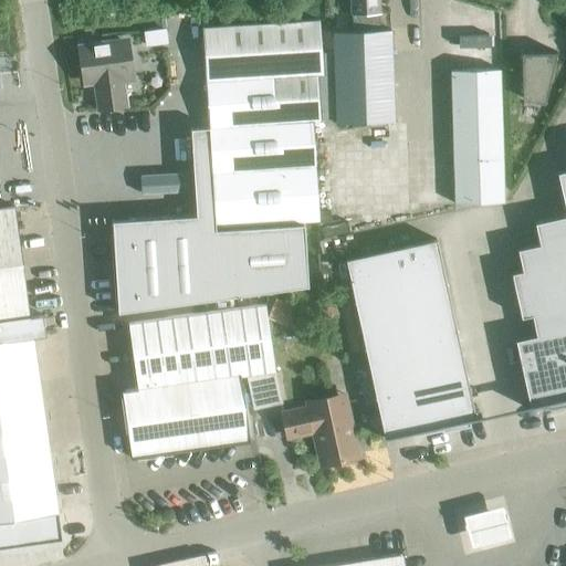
[(352,0),(353,17),(379,16),(378,0),(352,0)]
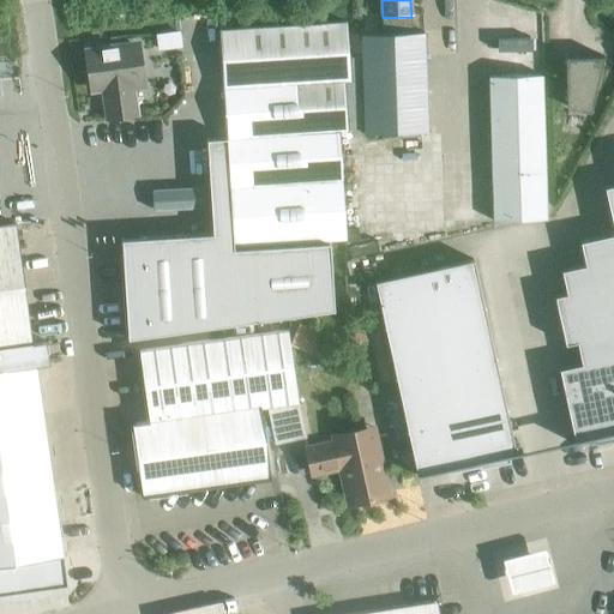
[(227,137),(234,244),(330,236),(344,235),(341,130),(348,130),(344,79),(351,78),(347,19),(220,28),(227,137)]
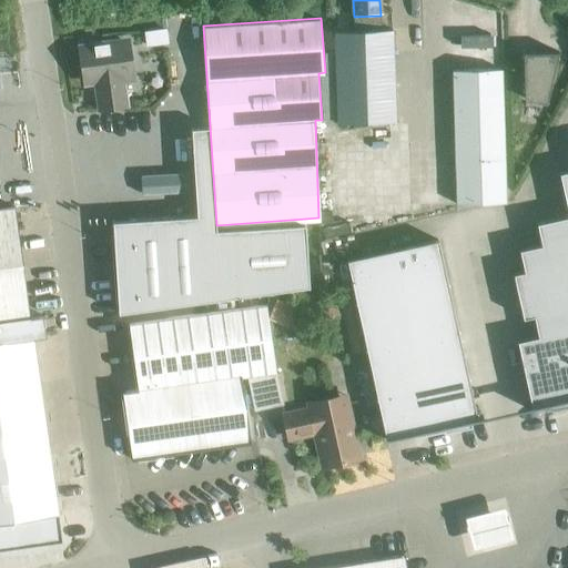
[(556,27),(534,22),(513,73),(550,74),(556,27)]
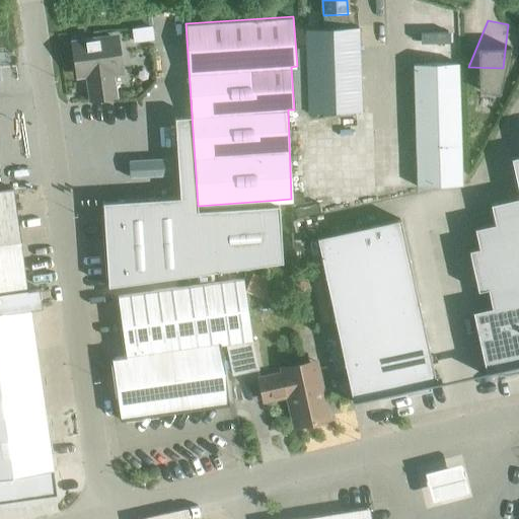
[(306,28),(308,112),(361,109),(358,26),(306,28)]
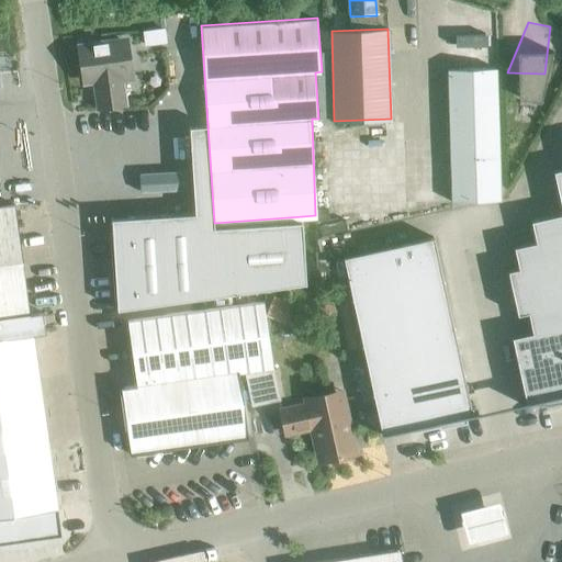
[(121,82),(128,81),(123,41),(79,47),(85,82),(98,80),(99,87),(97,87),(100,110),(124,107),(121,82)]
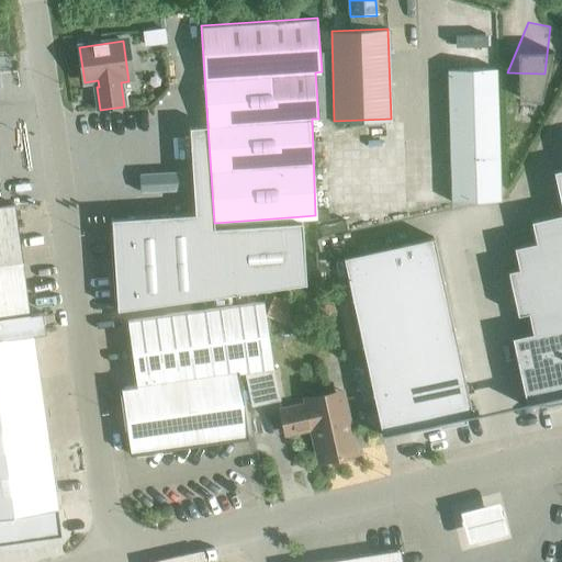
[(411,181),(411,192),(459,191),(454,57),(406,58),(411,181)]
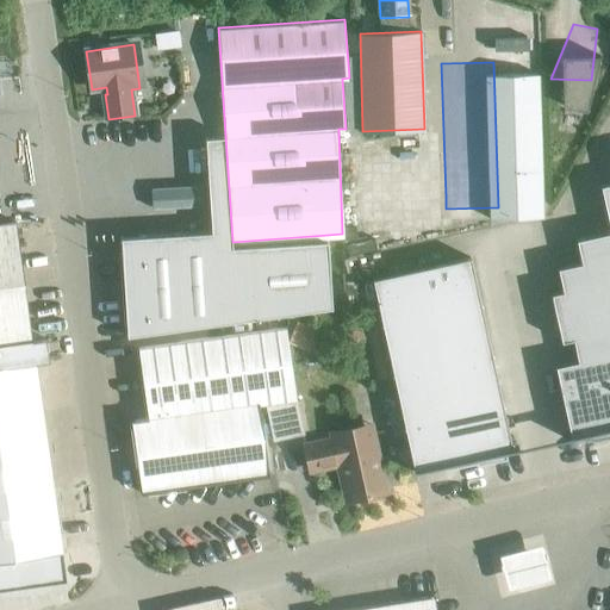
[(609,135),(573,143),(579,166),(556,169),(566,217),(531,224),(537,248),(515,251),(517,275),(505,278),(515,329),(527,327),(531,348),(508,353),(523,424),(542,422),(542,428),(609,414),(609,135)]
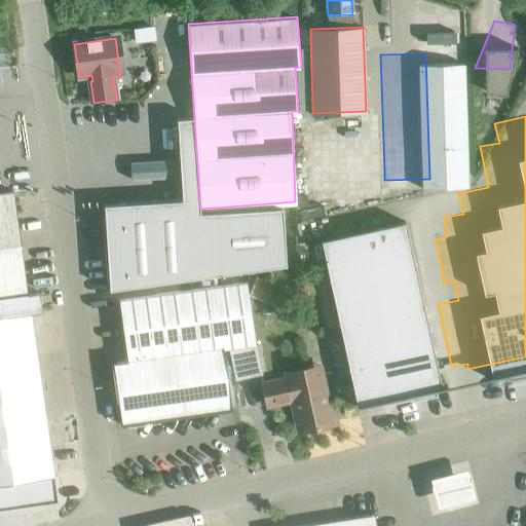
[(287,265),(283,202),(200,209),(194,117),(177,118),(182,199),(104,204),(109,290),(287,265)]
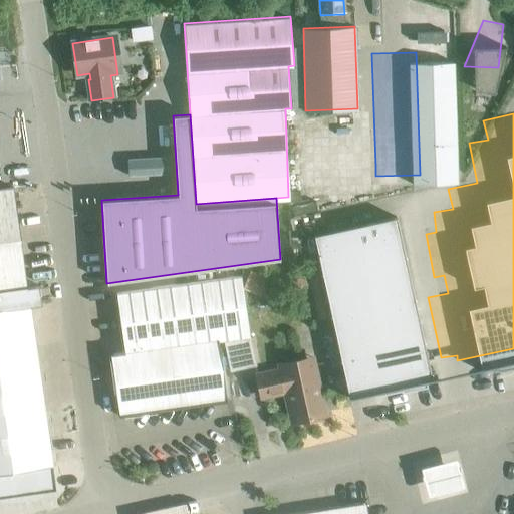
[(12,188),(0,189),(0,497),(55,490),(29,306),(41,305),(38,285),(26,286),(12,188)]
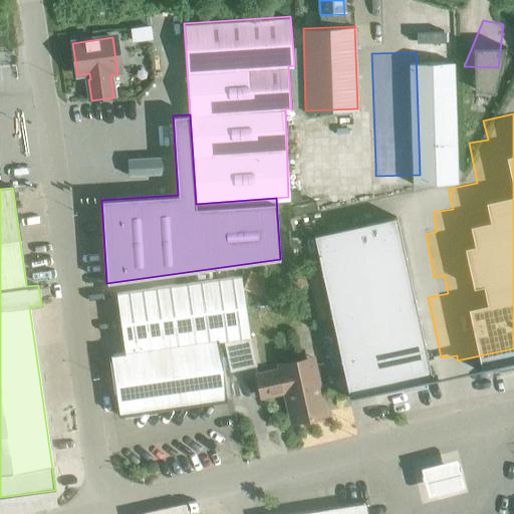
[(397,217),(313,235),(348,397),(373,392),(373,395),(400,389),(401,391),(427,384),(426,380),(437,377),(437,376),(432,377),(397,217)]
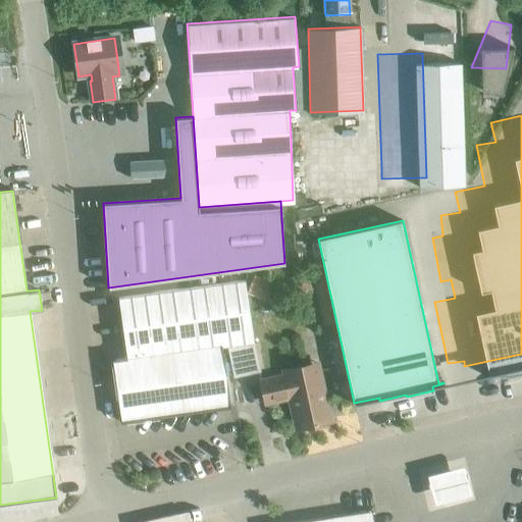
[(227,342),(228,345),(254,341),(245,280),(118,298),(126,355),(227,342)]
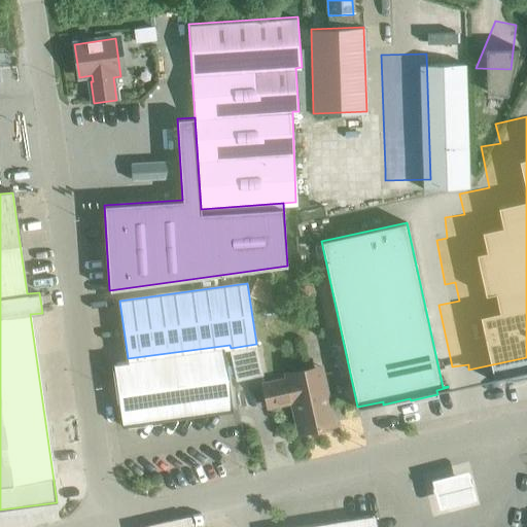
[(223,348),(231,348),(230,345),(128,358),(129,362),(114,364),(123,424),(233,409),(223,348)]
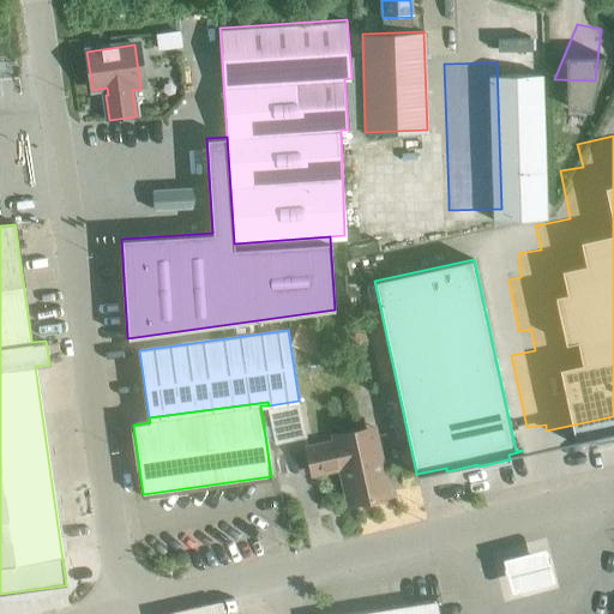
[(270,409),(277,441),(306,435),(299,403),(270,409)]
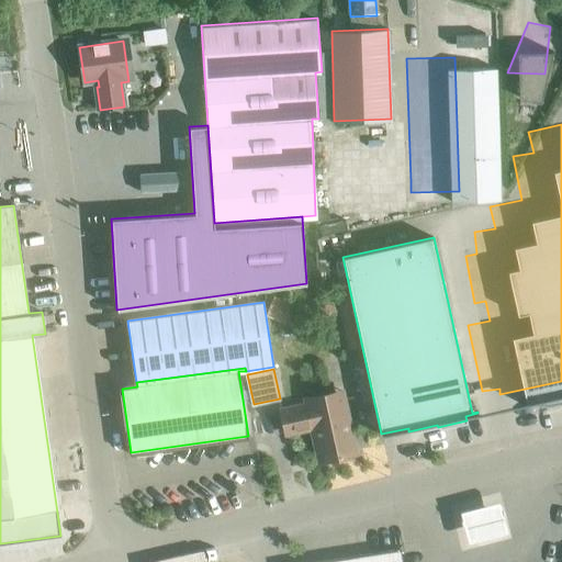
[(318,461),(356,453),(344,396),(281,409),(285,434),(314,427),(317,440),(314,441),(318,461)]
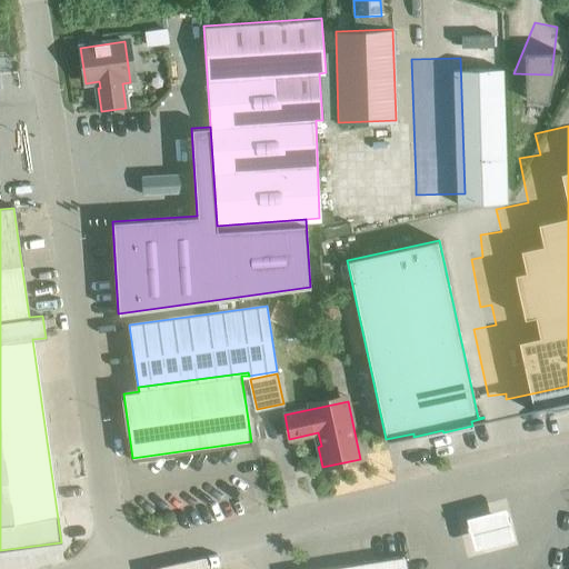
[(468,512),(477,546),(516,536),(508,502),(468,512)]
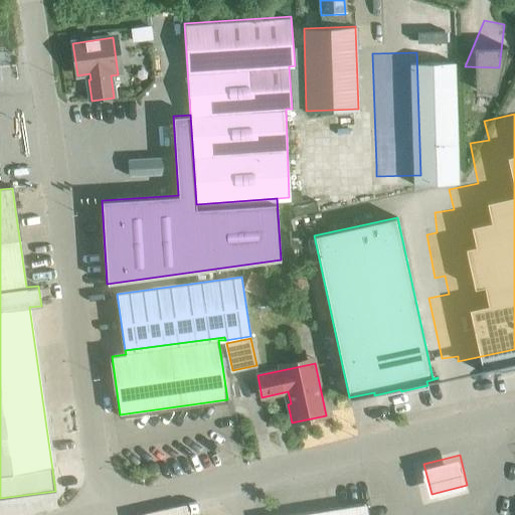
[(368,514),(367,504),(292,514),(368,514)]
